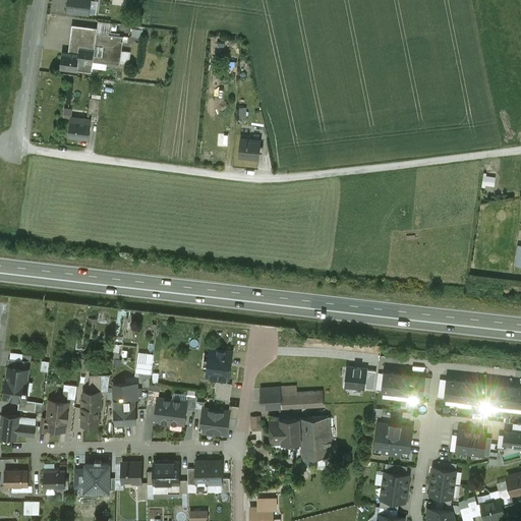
[(69,0),(68,11),(89,14),(89,13),(90,0),(69,0)]
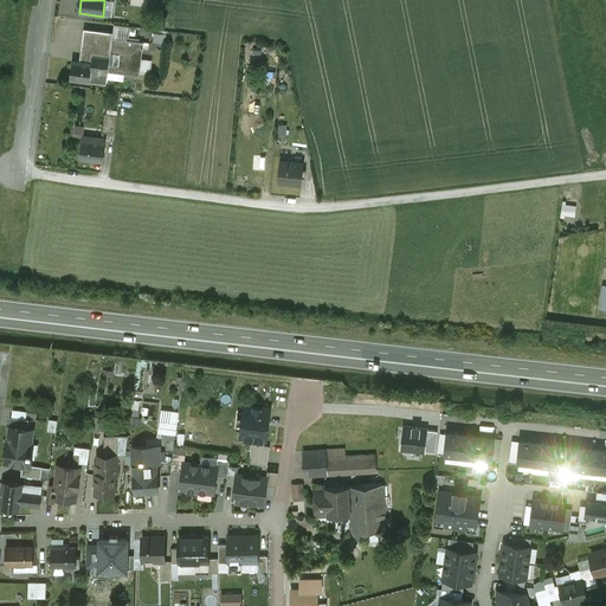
[(114,1),(105,0),(104,0),(103,15),(111,17),(114,1)]
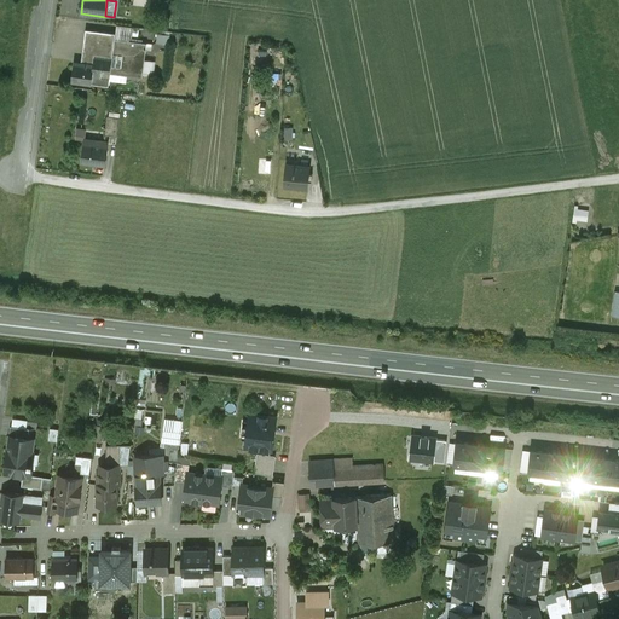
[(115,34),(115,40),(129,41),(132,27),(116,25),(115,34)]
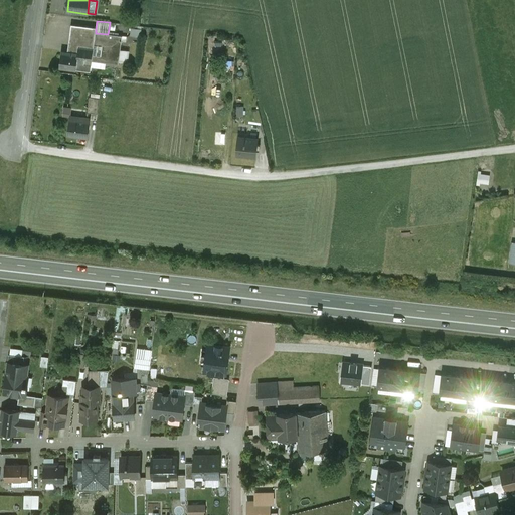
[(91,71),(92,58),(119,62),(119,61),(127,62),(129,51),(121,50),(122,36),(108,34),(96,33),(96,28),(71,25),(67,52),(61,51),(59,67),(91,71)]
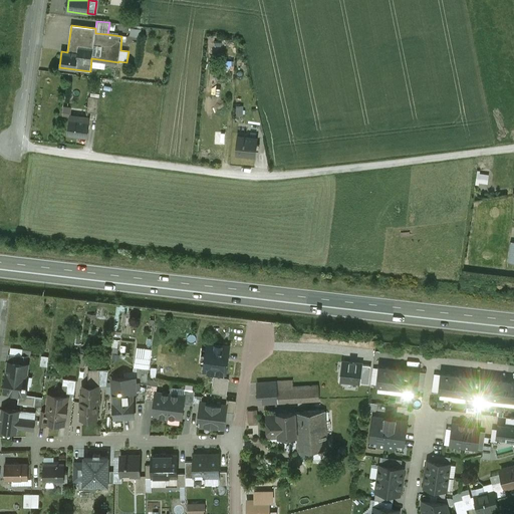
[(99,98),(89,97),(87,111),(97,112),(99,98)]
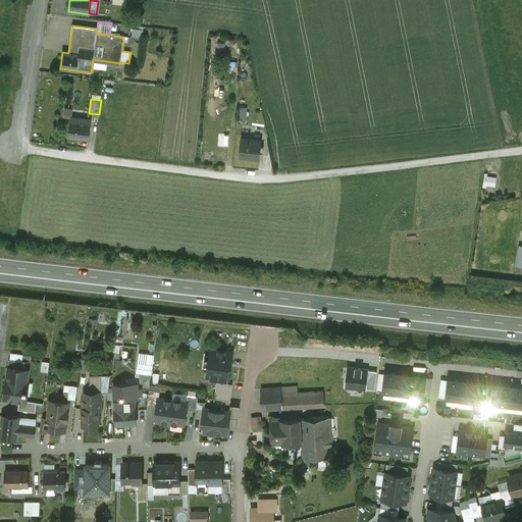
[(91,120),(71,118),(69,137),(89,140),(91,120)]
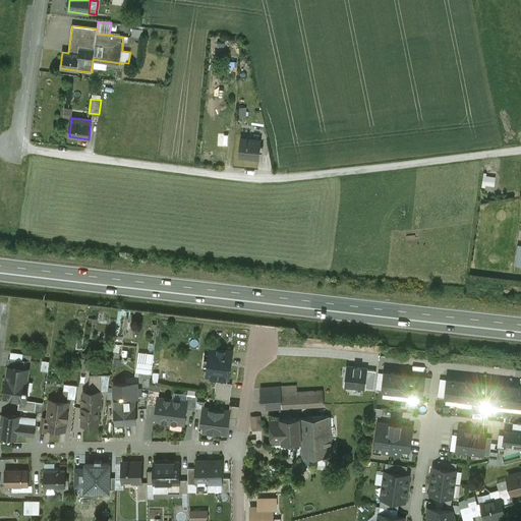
[(261,141),(240,139),(239,157),(258,159),(261,141)]
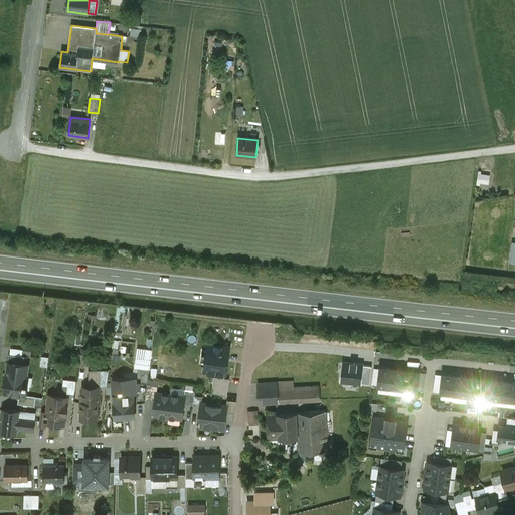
[(489,175),(478,174),(477,183),(488,184),(489,175)]
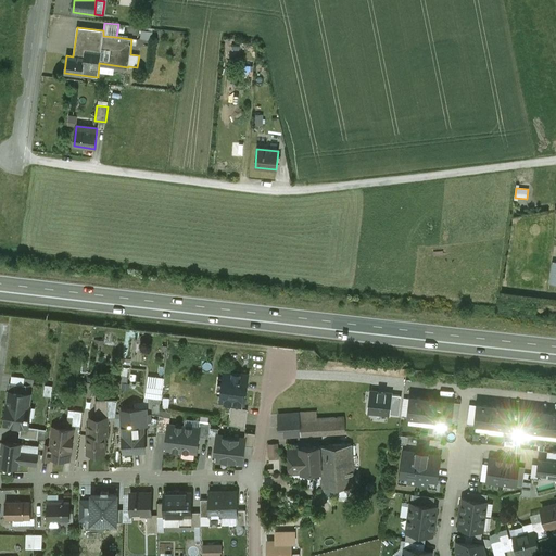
[(248,375),(225,373),(220,402),(244,405),(248,375)]
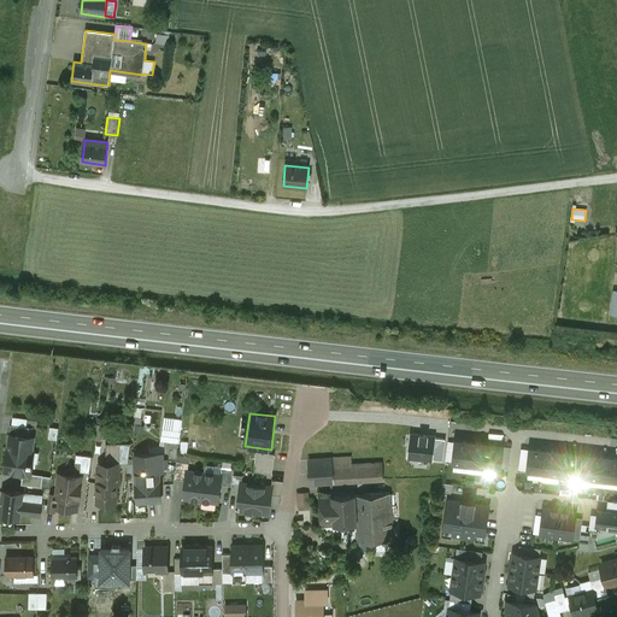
[(166,416),(163,440),(181,442),(184,418),(166,416)]
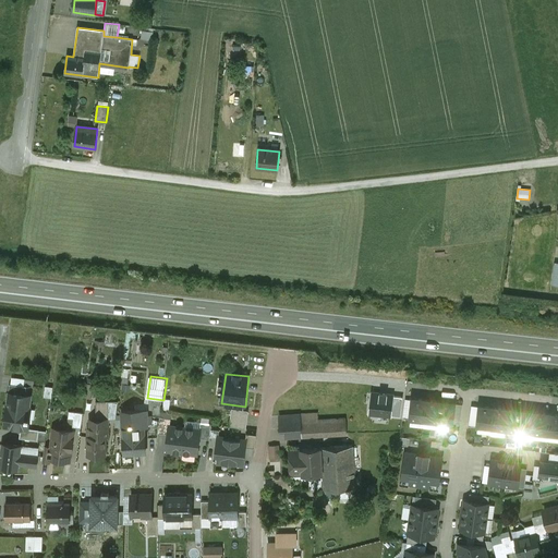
[(9,391),(7,405),(31,409),(33,395),(9,391)]
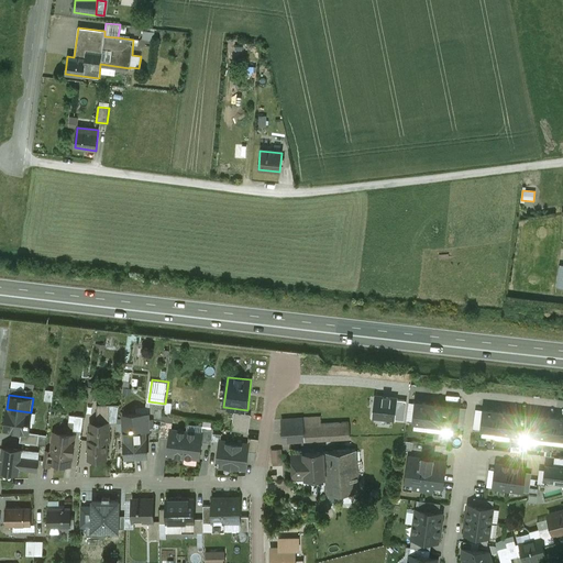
[(375,395),(373,417),(395,420),(395,418),(397,399),(397,397),(375,395)]
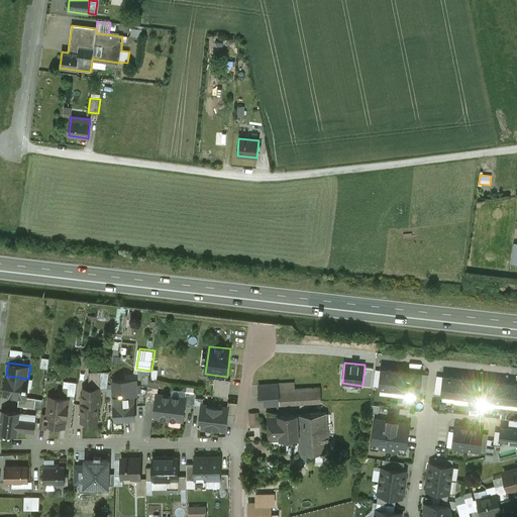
[(365,367),(363,384),(372,385),(374,368),(365,367)]
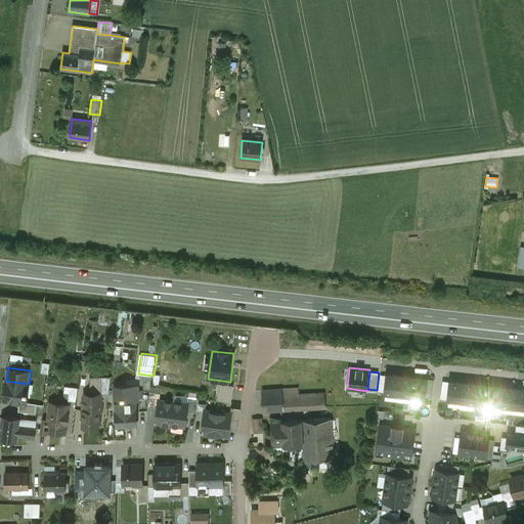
[(398,394),(400,376),(387,375),(385,393),(398,394)]
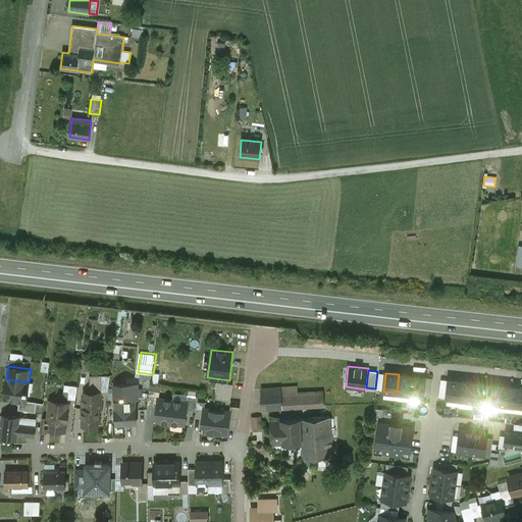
[(412,376),(399,374),(397,393),(410,395),(412,376)]
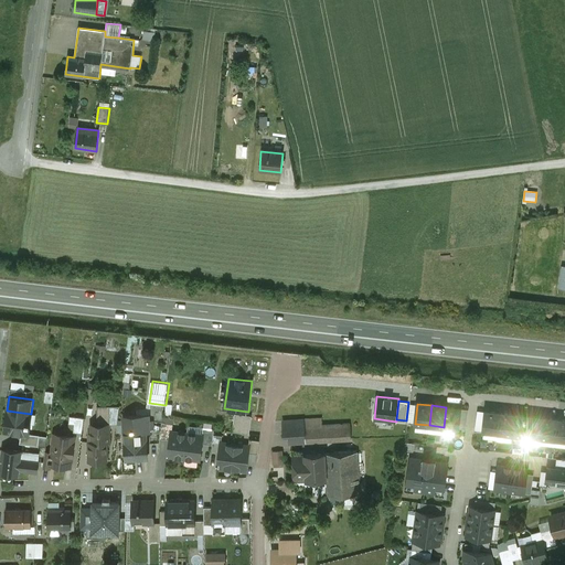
[(163,411),(155,409),(153,420),(152,424),(161,425),(162,423),(163,411)]
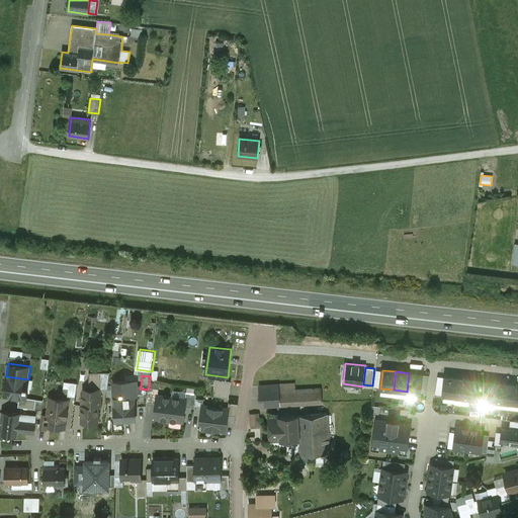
[(28,379),(6,376),(3,397),(19,399),(26,399),(28,379)]
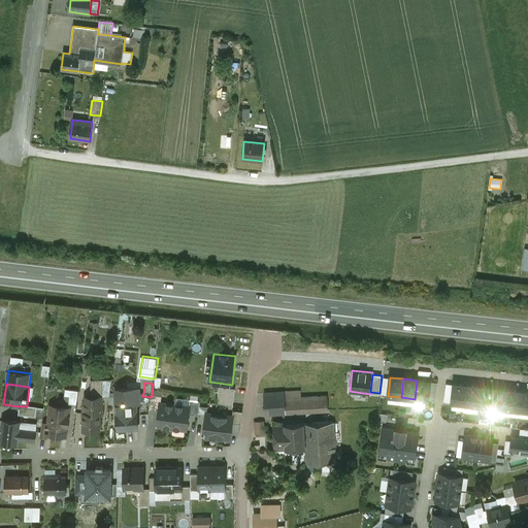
[(454,385),(452,403),(465,404),(467,386),(454,385)]
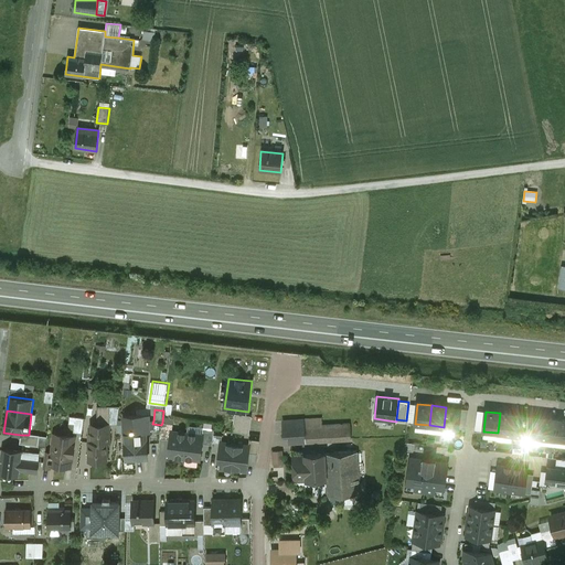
[(500,413),(498,433),(512,435),(514,415),(500,413)]
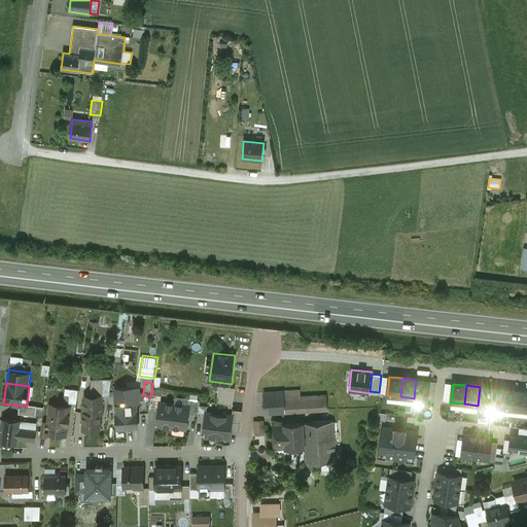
[(235,388),(218,386),(216,402),(233,405),(235,388)]
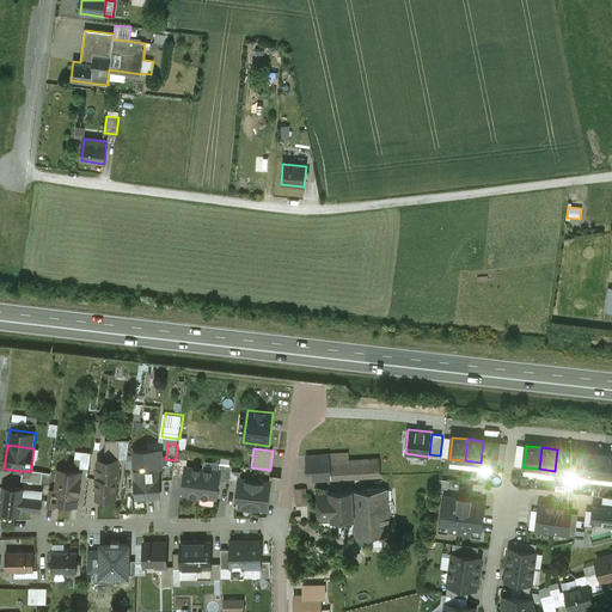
[(83,458),(81,466),(91,467),(93,452),(78,450),(77,458),(83,458)]
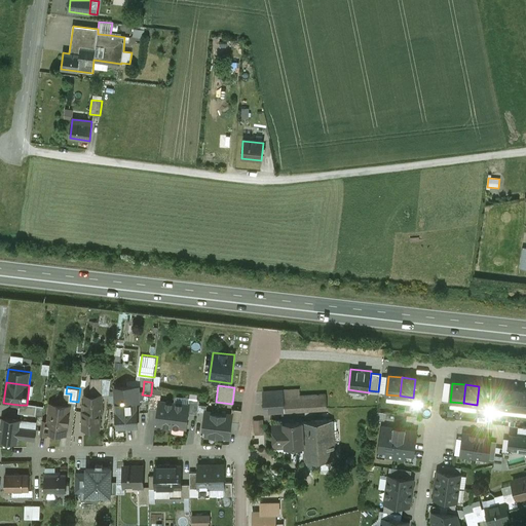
[(479,386),(477,405),(490,406),(492,387),(479,386)]
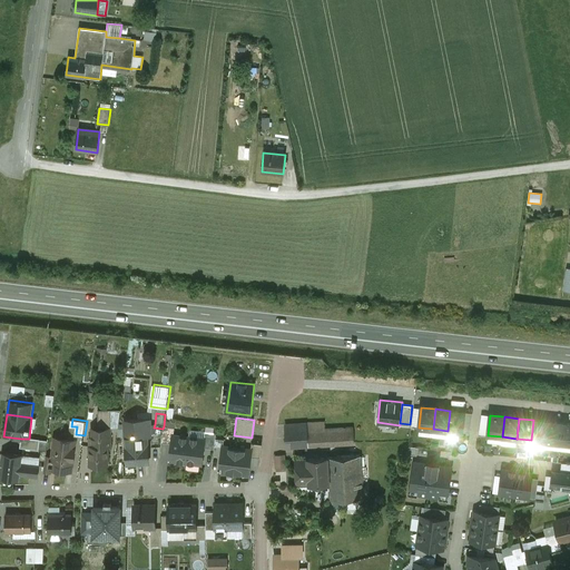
[(533,420),(531,440),(546,442),(548,422),(533,420)]
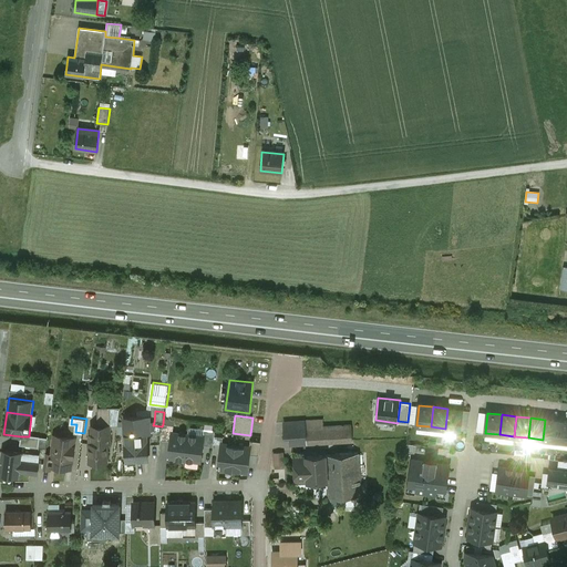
[(322,420),(305,421),(306,443),(323,442),(322,426),(322,420)]
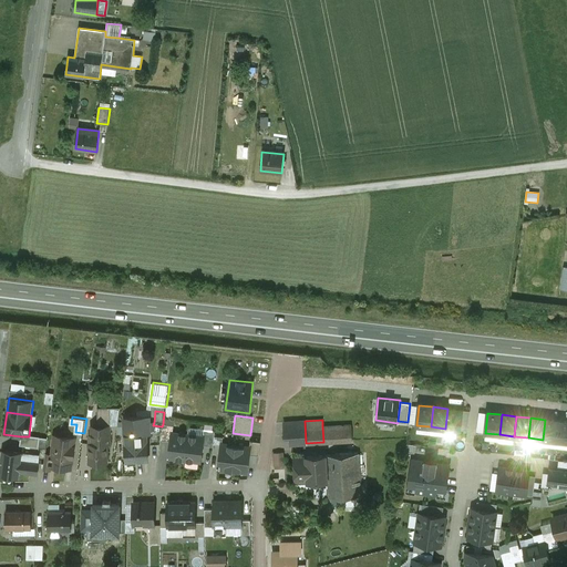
[(545,420),(543,440),(557,441),(559,421),(545,420)]
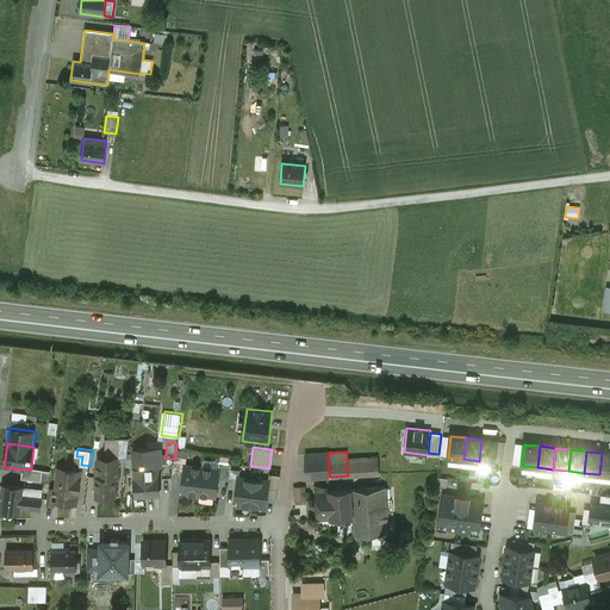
[(328,453),(305,455),(306,470),(312,470),(312,478),(329,477),(328,453)]
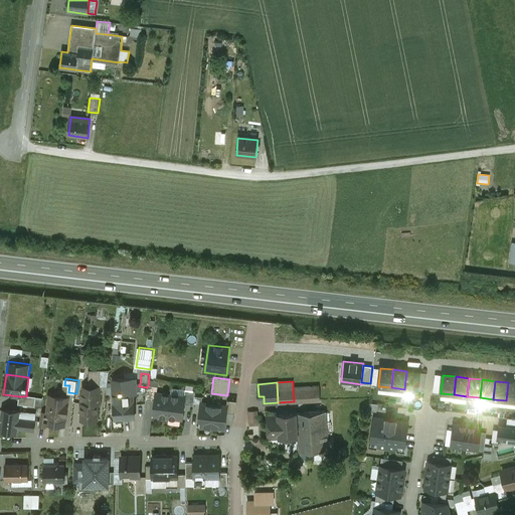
[(514,383),(508,382),(506,400),(514,401),(514,383)]
